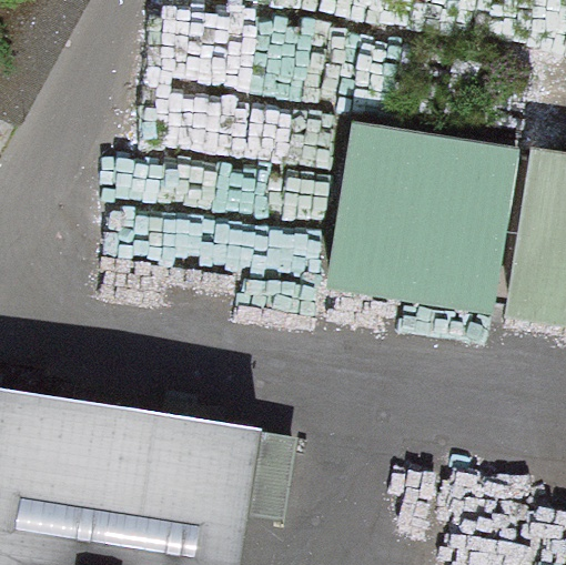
[(519,0),(565,9),(565,0),(519,0)]
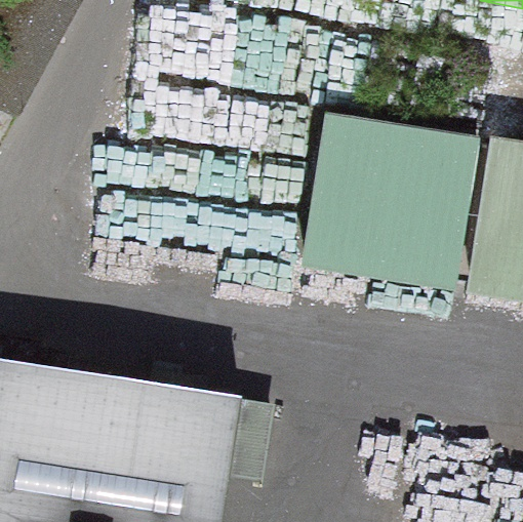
[(317,158),(173,134),(157,235),(411,277),(428,183),(393,176),(403,116),(326,103),(317,158)]
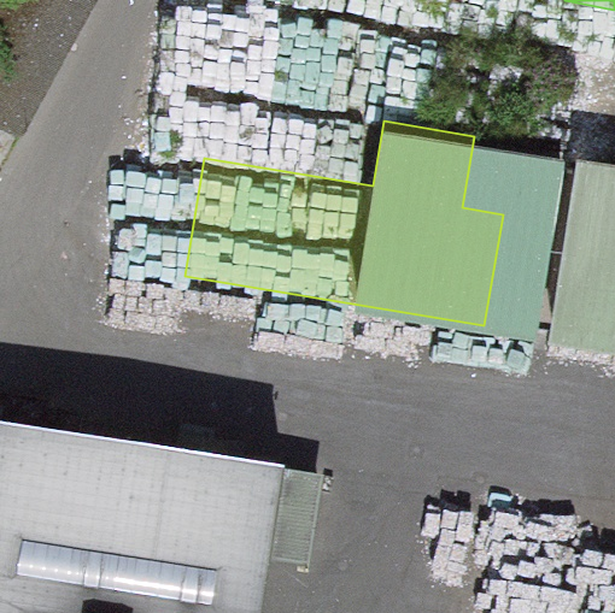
[(614,175),(575,169),(550,326),(614,336),(614,175)]
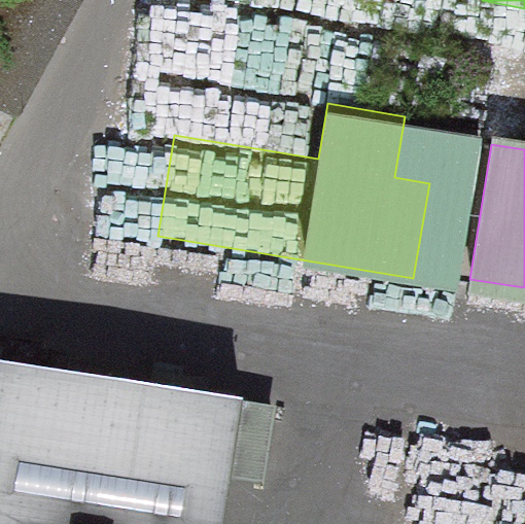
[(221,523),(241,396),(0,359),(0,523),(221,523)]
